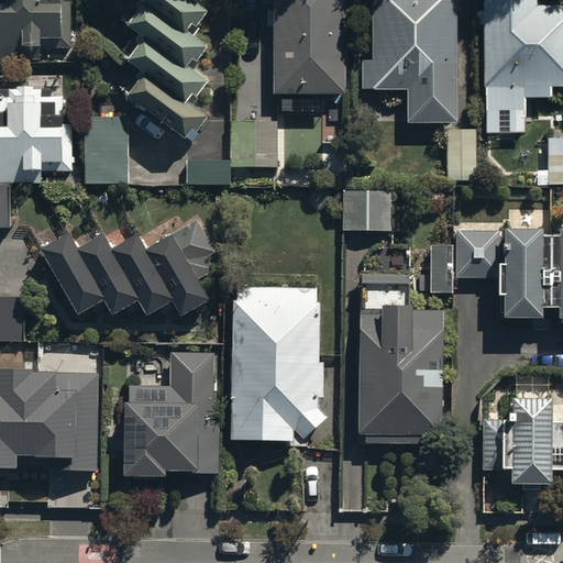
[(0,0),(0,56),(41,56),(41,45),(70,45),(69,0),(0,0)]
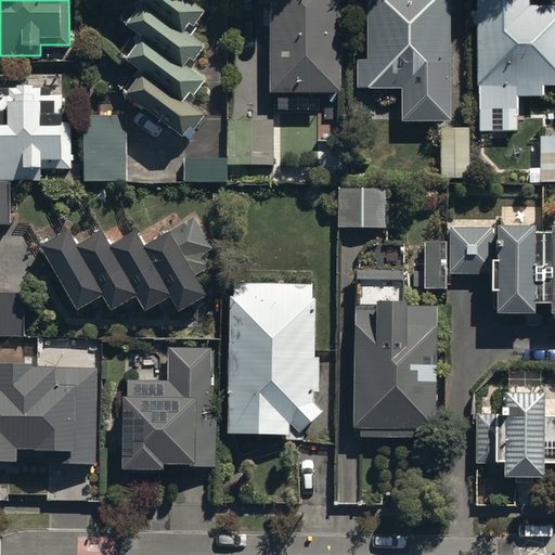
[(126,93),(182,138),(189,129),(193,133),(205,119),(184,103),(190,98),(194,101),(206,87),(182,67),(198,46),(183,34),(197,14),(190,8),(195,0),(134,0),(142,5),(126,26),(142,39),(126,60),(142,73),(126,93)]
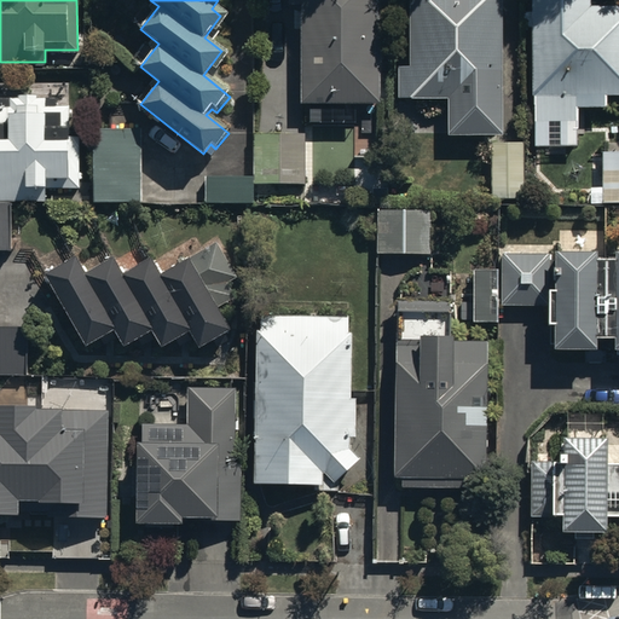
[(377,98),(376,0),(288,0),(289,4),(302,4),(301,98),(377,98)]
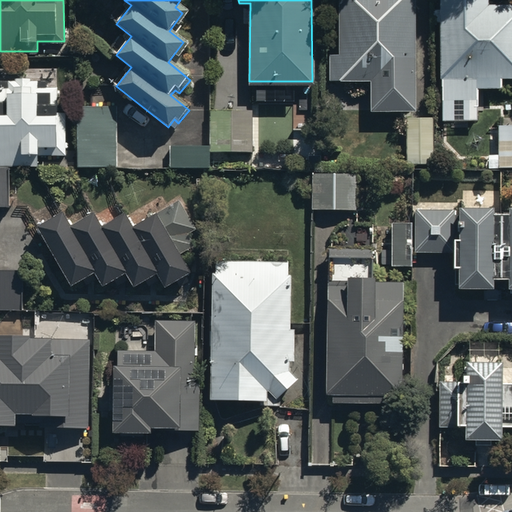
[(412,107),(411,0),(336,0),(337,52),(328,53),(328,78),(368,78),(368,107),(412,107)]
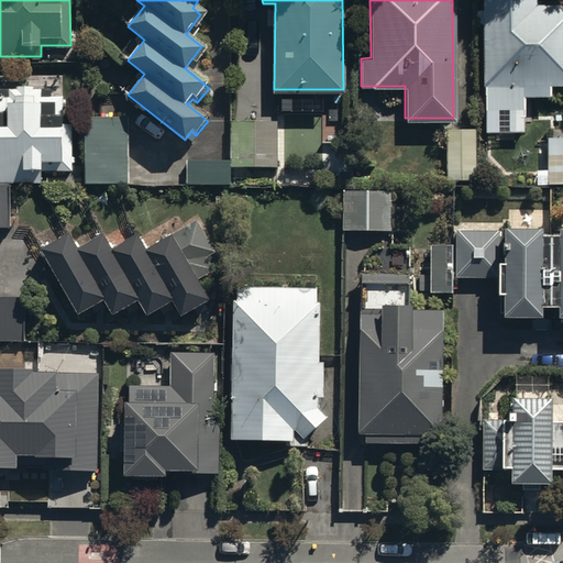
[(562,0),(534,1),(533,0),(481,0),(482,9),(475,9),(475,23),(481,23),(482,84),(483,84),(484,108),(523,108),(523,84),(562,83),(562,0)]
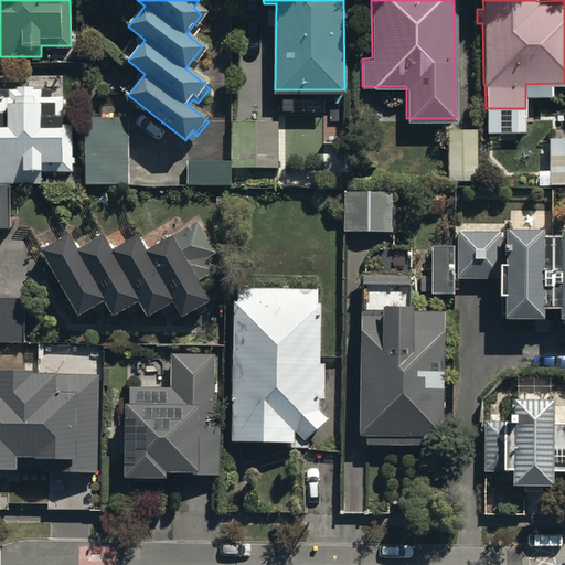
[(0,182),(10,182),(43,182),(42,170),(73,170),(73,123),(64,123),(64,94),(52,94),(52,85),(43,85),(42,75),(0,75),(0,182)]
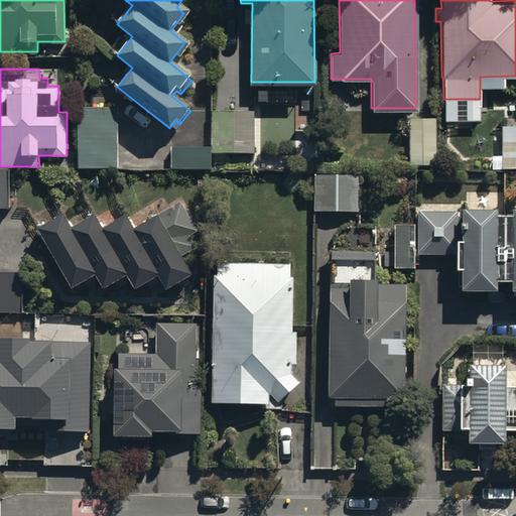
[(118,167),(118,106),(78,106),(78,167),(118,167)]
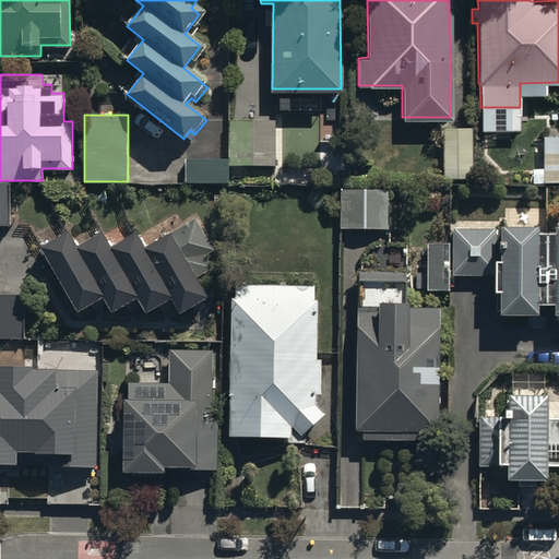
[(275,118),(228,118),(228,157),(228,164),(275,164),(275,118)]
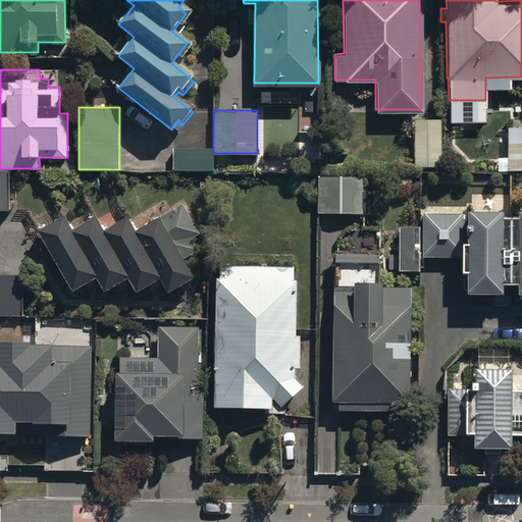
[(440,166),(439,117),(413,118),(414,166),(440,166)]
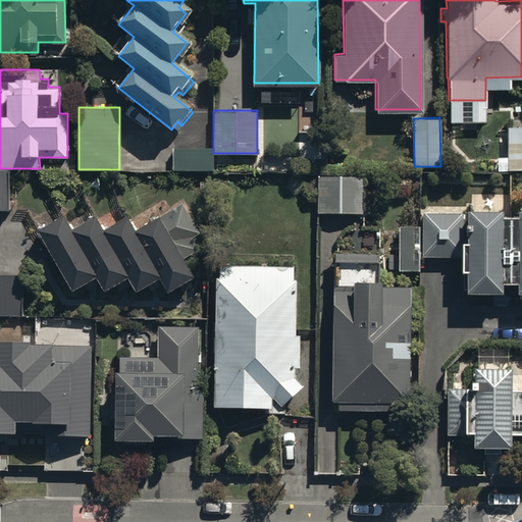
[(521,123),(507,123),(507,169),(521,168),(521,123)]
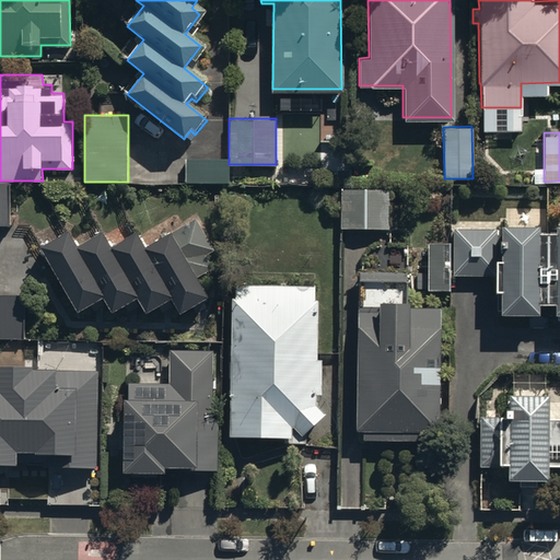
[(229,164),(229,158),(186,156),(187,182),(230,182),(229,164)]
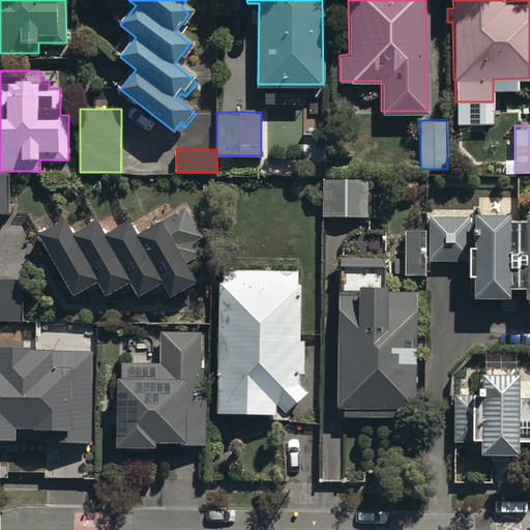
[(9,171),(0,171),(0,209),(9,210),(9,171)]
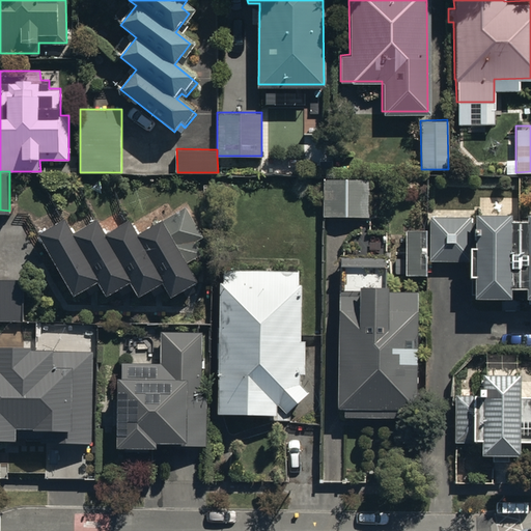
[(369,178),(324,177),(323,216),(369,217),(369,178)]
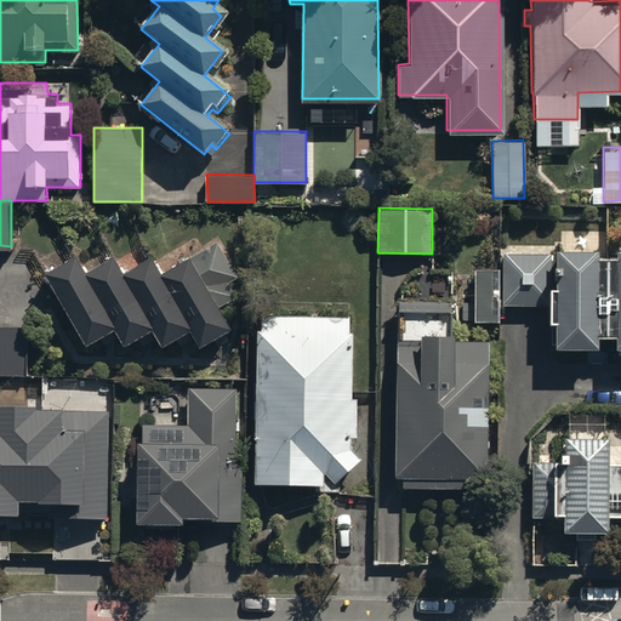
[(46,269),(87,340),(114,324),(125,342),(153,326),(161,341),(191,324),(201,343),(232,325),(221,307),(248,290),(217,239),(191,255),(189,254),(164,268),(154,252),(126,269),(117,251),(87,268),(78,251),(46,269)]
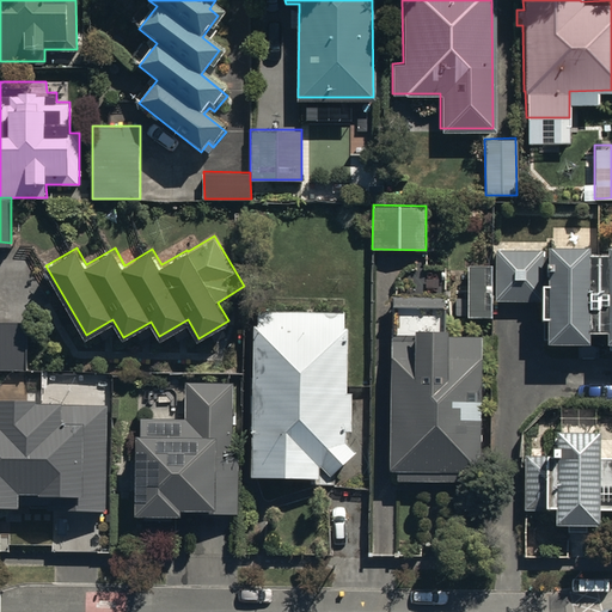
[(494,248),(494,299),(537,299),(537,313),(545,313),(545,338),(585,340),(585,326),(604,326),(604,338),(609,338),(609,347),(611,347),(611,239),(605,239),(605,249),(583,249),(583,243),(544,243),(544,248),(494,248)]
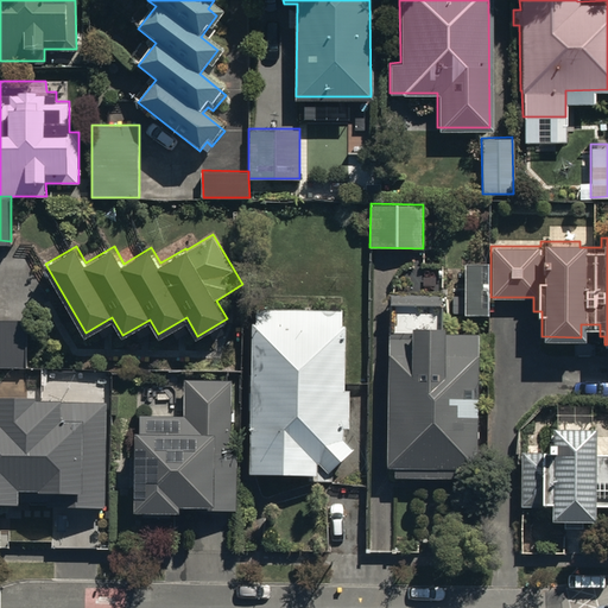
[(252,321),(249,467),(249,469),(312,470),(312,477),(333,479),(333,466),(354,445),(343,436),(343,425),(348,425),(349,386),(343,386),(344,322),(341,322),(341,310),(257,308),(257,321),(252,321)]
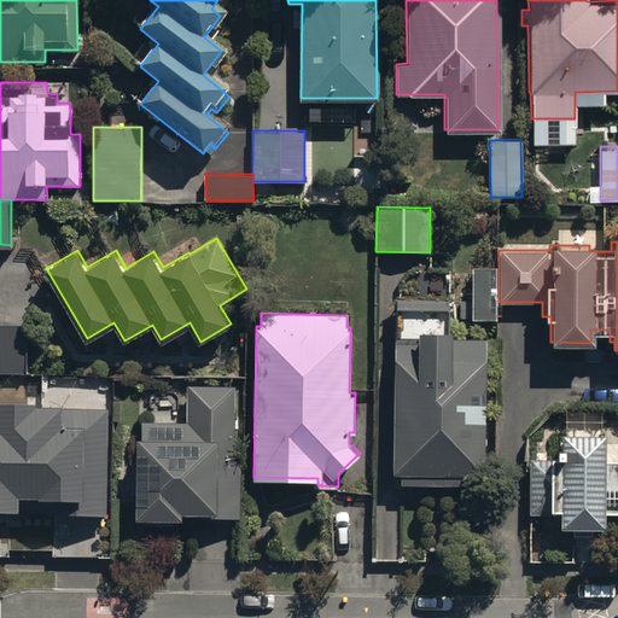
[(25,324),(0,322),(0,371),(24,372),(25,324)]
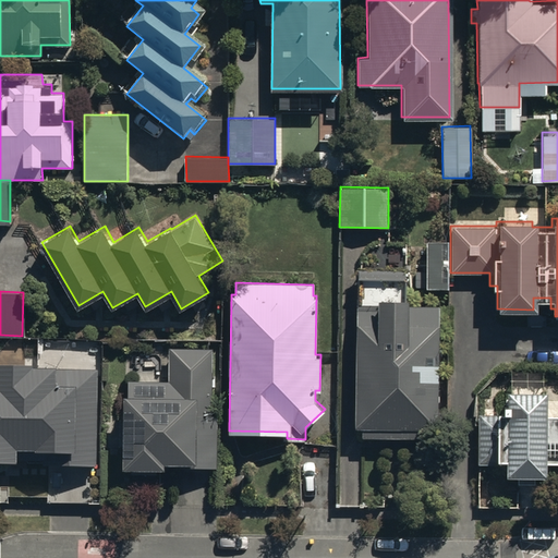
[(358,305),(355,426),(362,426),(362,435),(436,436),(438,304),(408,303),(408,298),(378,296),(378,305),(358,305)]
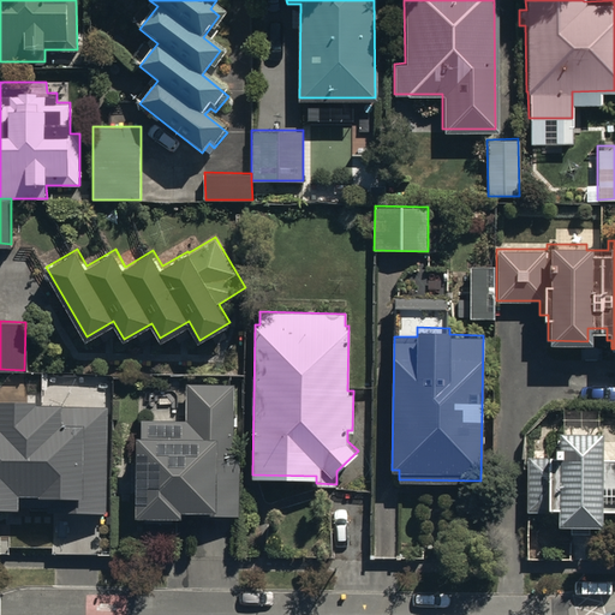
[(135,434),(136,512),(184,512),(184,507),(214,506),(214,512),(242,512),(240,453),(233,453),(232,381),(186,382),(187,418),(141,419),(141,434),(135,434)]
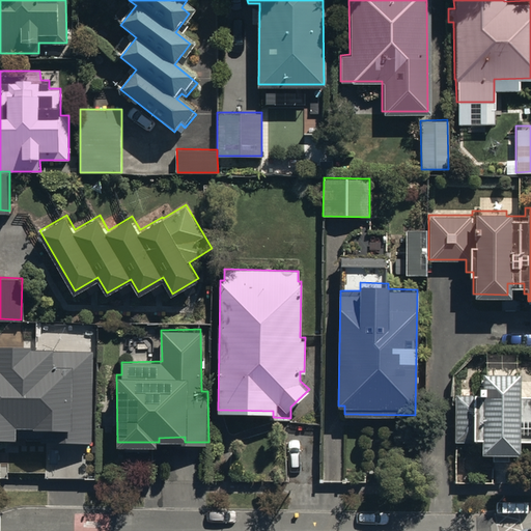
[(90,444),(91,351),(0,348),(0,440),(15,441),(15,430),(67,431),(67,443),(90,444)]
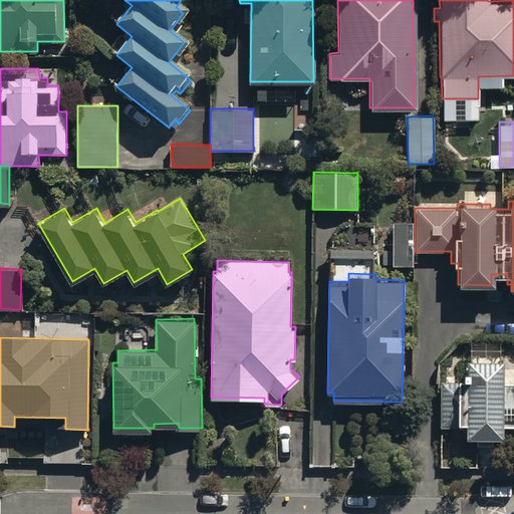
[(439,378),(440,424),(464,423),(465,436),(500,436),(500,432),(513,431),(513,381),(501,382),(501,356),(465,357),(465,369),(459,369),(459,378),(439,378)]
